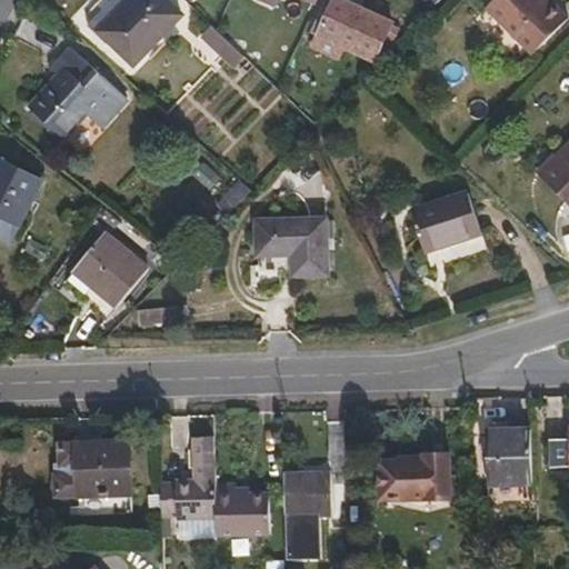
[(137,59),(181,11),(169,0),(120,0),(100,23),(110,33),(137,59)]
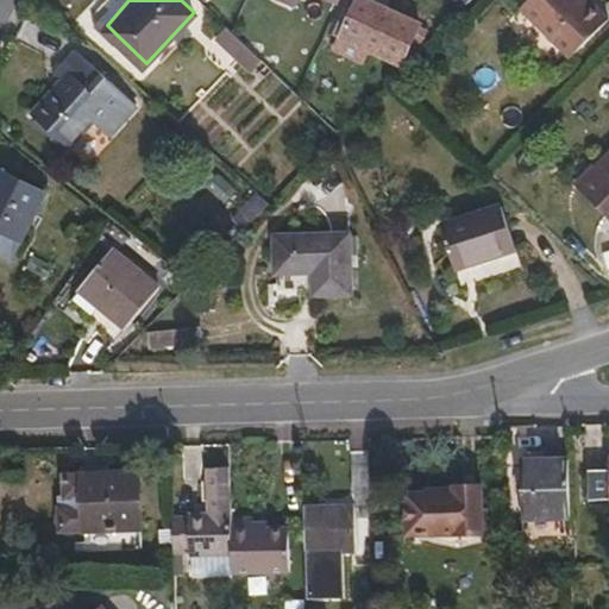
[(405,64),(421,22),(369,0),(359,0),(344,38),(405,64)]
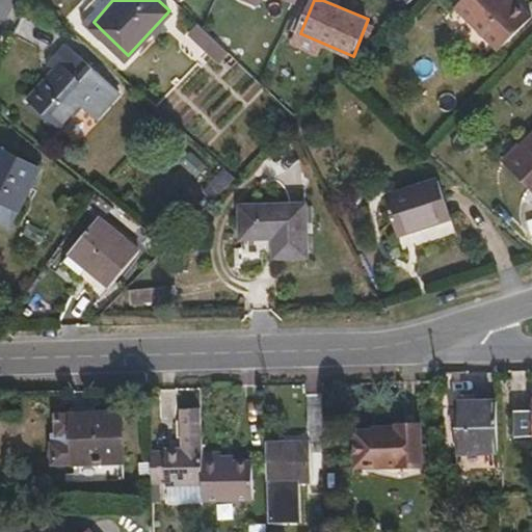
[(531,9),(523,0),(456,0),(456,1),(499,44),(531,10),(531,9)]
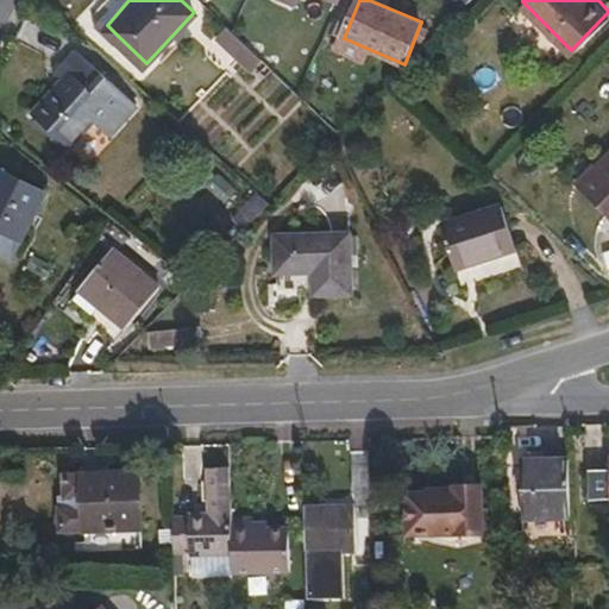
[(252,73),(263,61),(225,27),(214,41),(252,73)]
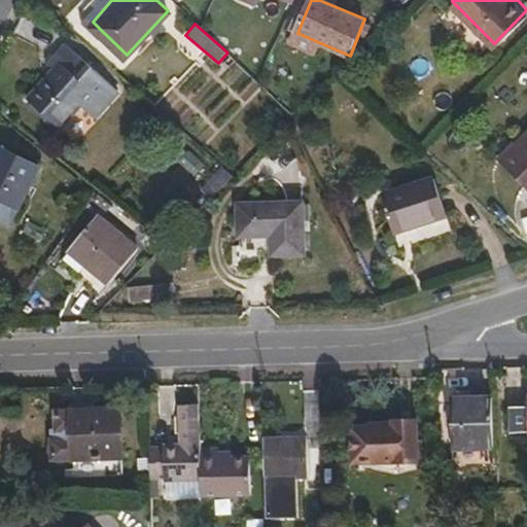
[(91,109),(117,80),(69,35),(47,57),(53,64),(27,91),(57,119),(79,98),(91,109)]
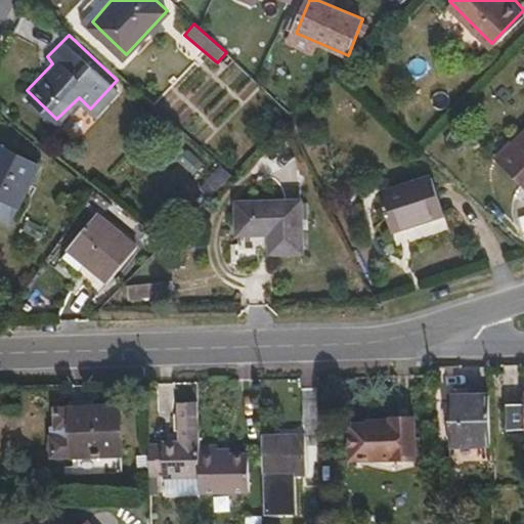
[(523,188),(523,133),(496,162),(523,188)]
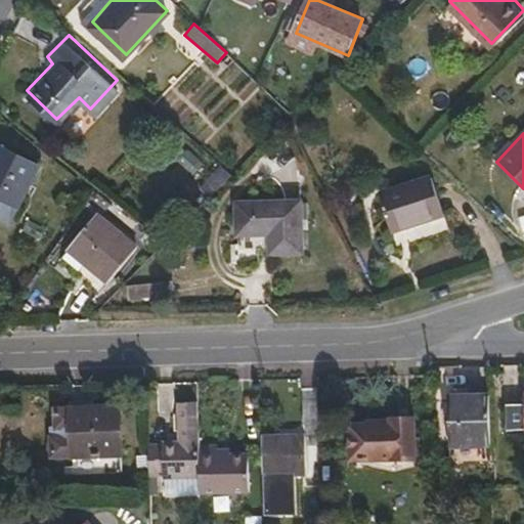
[(4,140),(0,146),(0,192),(18,205),(42,167),(4,140)]
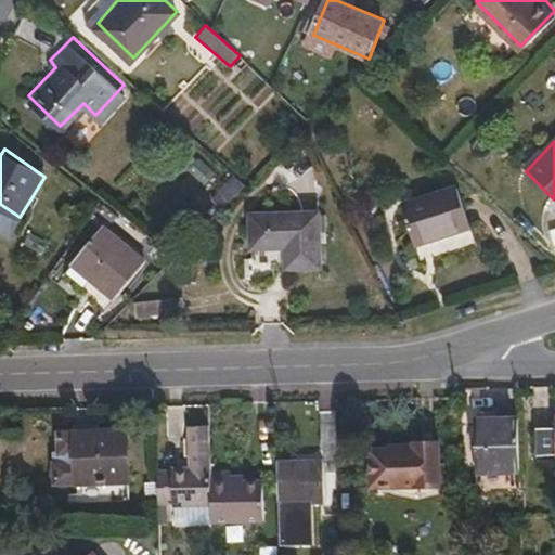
[(410,245),(465,227),(452,186),(398,204),(410,245)]
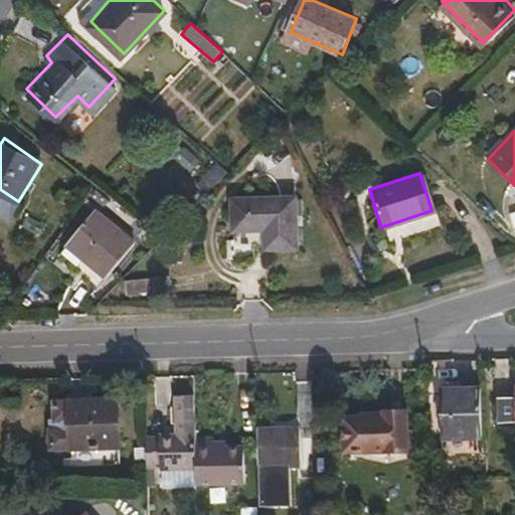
[(0,212),(7,217),(18,201),(0,189),(0,212)]
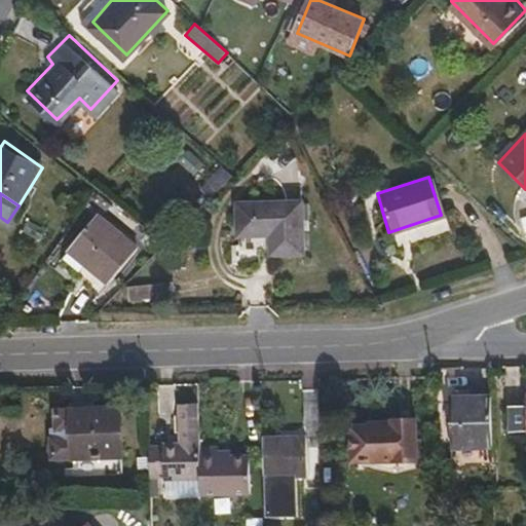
[(272,246),(302,247),(301,202),(236,201),(236,228),(272,227),(272,246)]
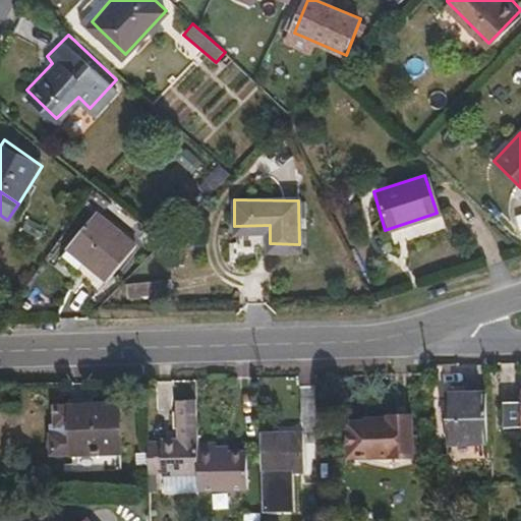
[(114,281),(140,245),(98,214),(70,247),(114,281)]
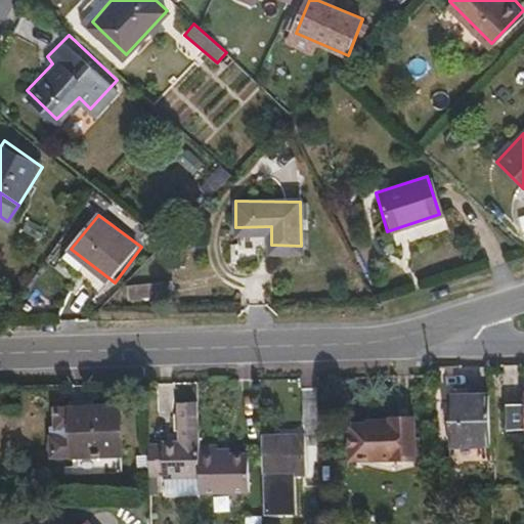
[(449,447),(490,446),(489,397),(448,398),(449,447)]
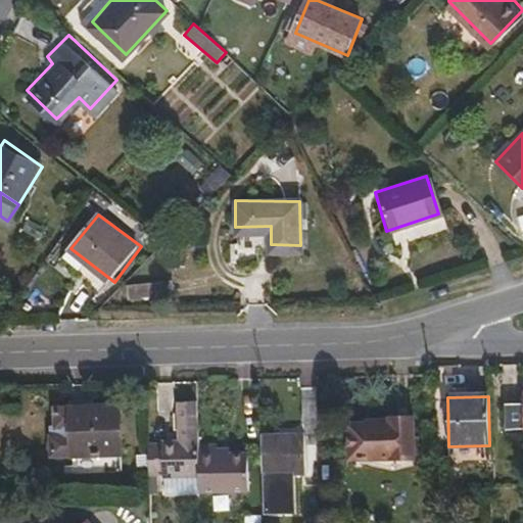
[(178,428),(178,436),(178,440),(196,440),(195,402),(177,401),(178,428)]
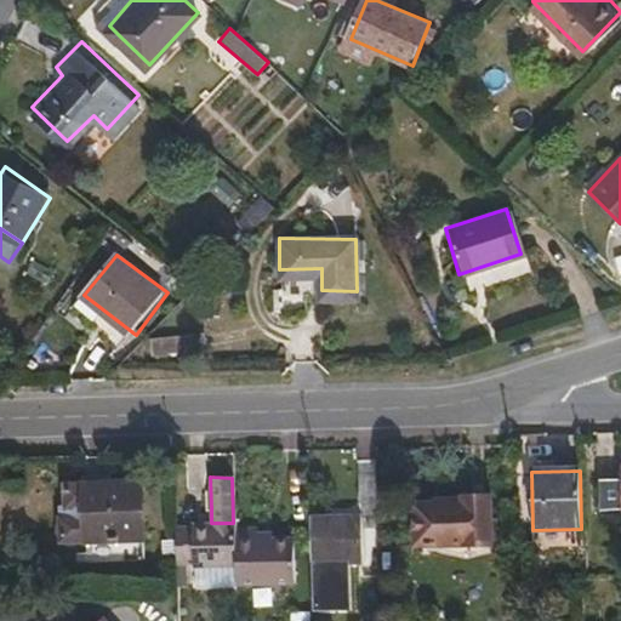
[(620,477),(600,478),(602,508),(620,506),(620,477)]
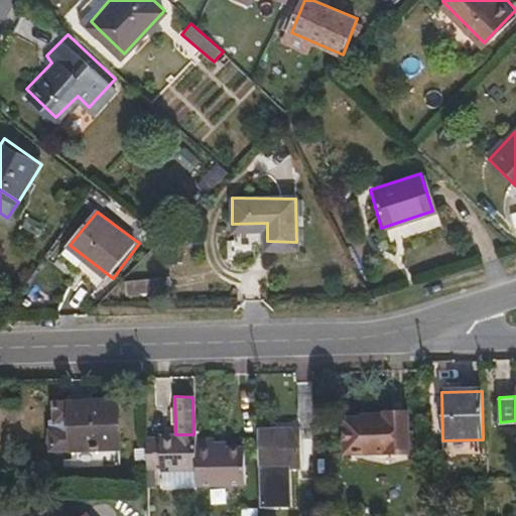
[(72,450),(118,448),(116,399),(70,400),(68,402),(54,402),(55,418),(49,419),(50,448),(69,448),(72,450)]
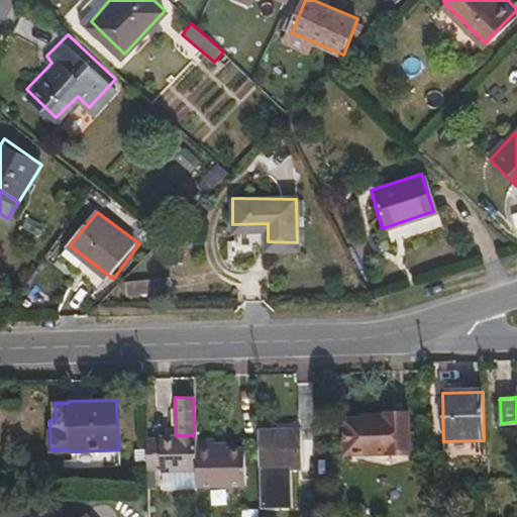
[(386,413),(385,418),(360,418),(360,454),(409,452),(409,449),(413,449),(412,433),(407,433),(408,412),(386,413)]
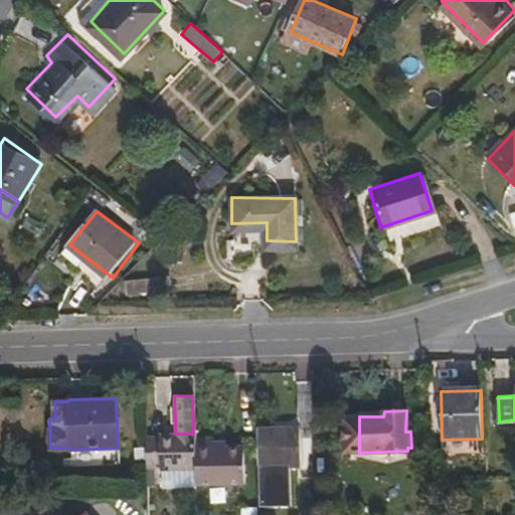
[(343,416),(344,453),(359,453),(359,416),(343,416)]
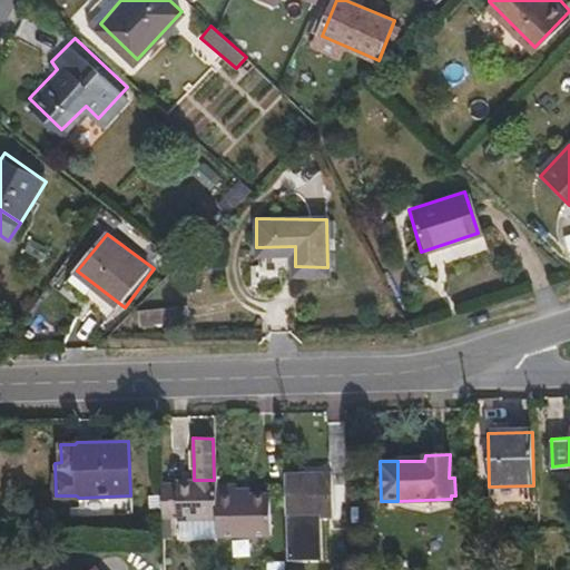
[(285,514),(331,513),(330,473),(284,473),(285,514)]
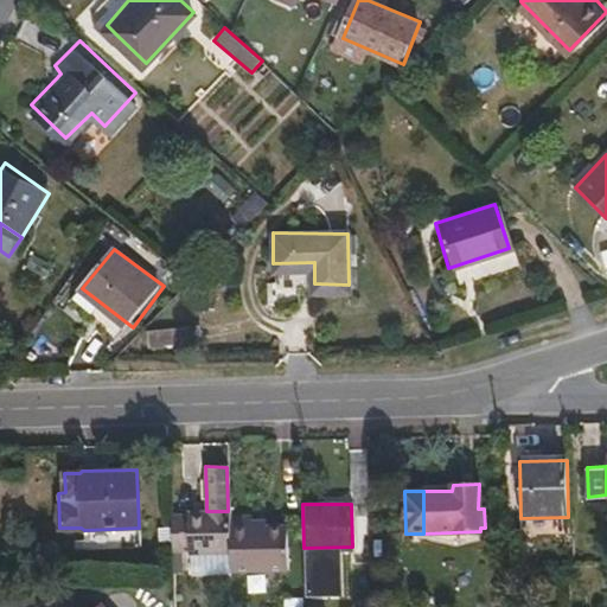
[(170,513),(171,554),(229,554),(228,516),(228,511),(206,511),(187,511),(187,513),(170,513)]
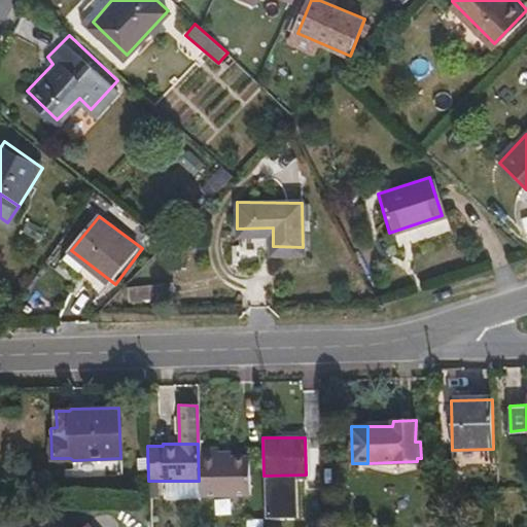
[(215,448),(198,448),(199,481),(199,496),(249,495),(248,456),(227,457),(215,457),(215,451),(215,448)]
